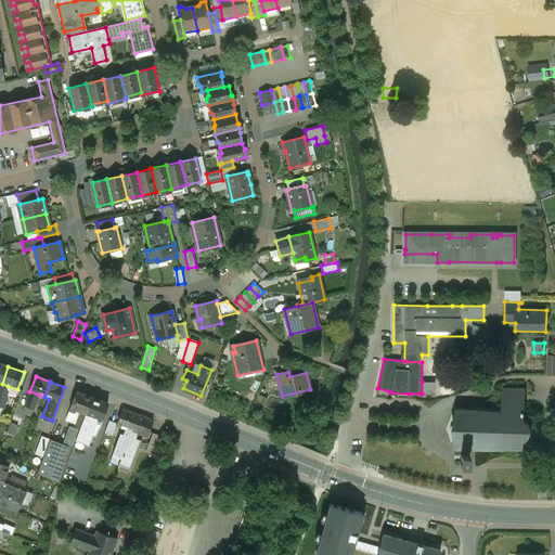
[(435,382),(422,382),(422,394),(421,394),(421,395),(435,395),(435,382)]
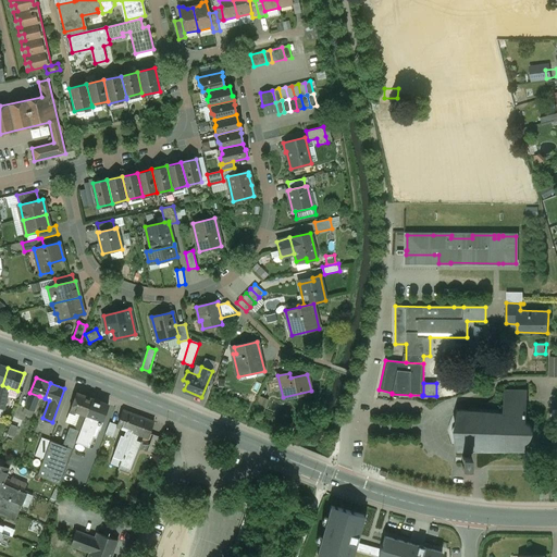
[(528,390),(505,390),(505,412),(500,412),(500,410),(469,408),(468,410),(457,410),(455,417),(460,418),(459,443),(454,443),(456,450),(461,450),(461,455),(461,467),(471,467),(471,455),(470,455),(470,450),(527,450),(527,443),(531,441),(533,437),(534,433),(533,428),(531,424),(527,422),(528,390)]
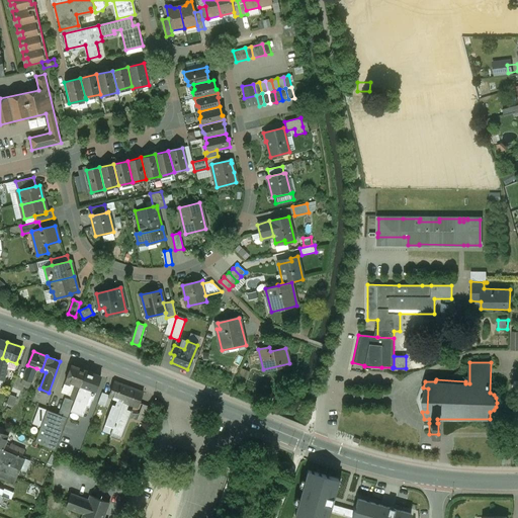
[(36,368),(28,365),(23,378),(25,379),(31,381),(36,368)]
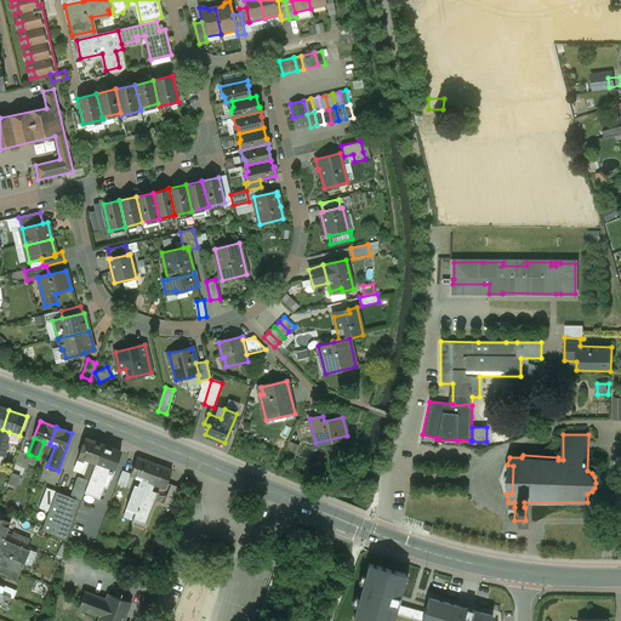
[(102,445),(85,438),(78,459),(84,461),(84,459),(89,460),(96,463),(102,445)]
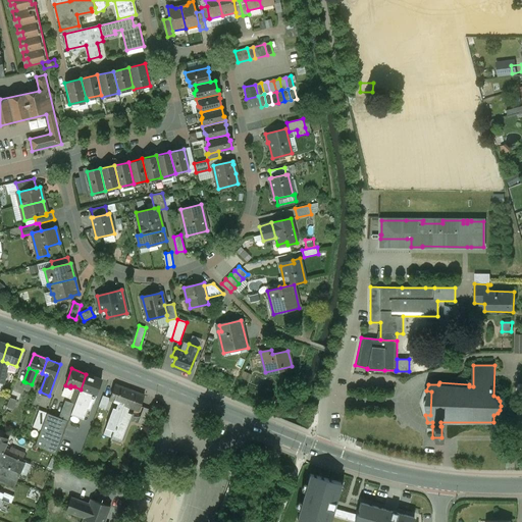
[(101,379),(86,374),(81,389),(95,395),(101,379)]
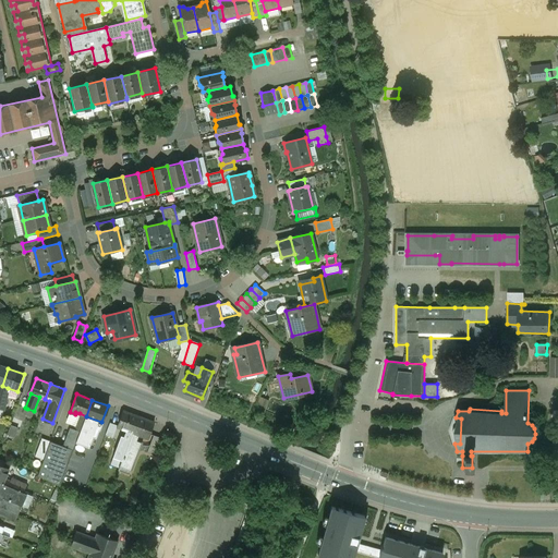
[(120,446),(118,445),(112,458),(113,458),(122,461),(138,416),(123,411),(117,427),(126,432),(120,446)]
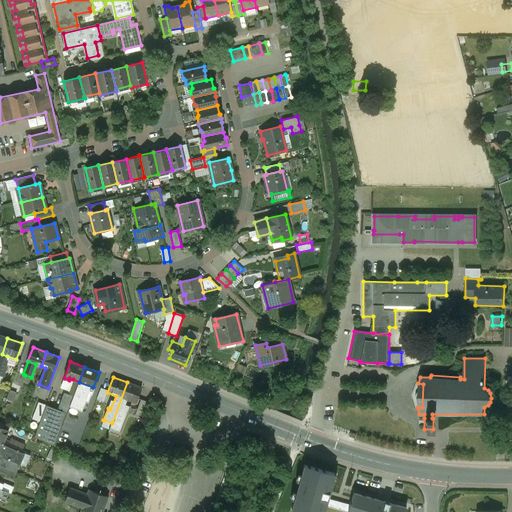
[(73,379),(68,394),(73,396),(79,382),(73,379)]
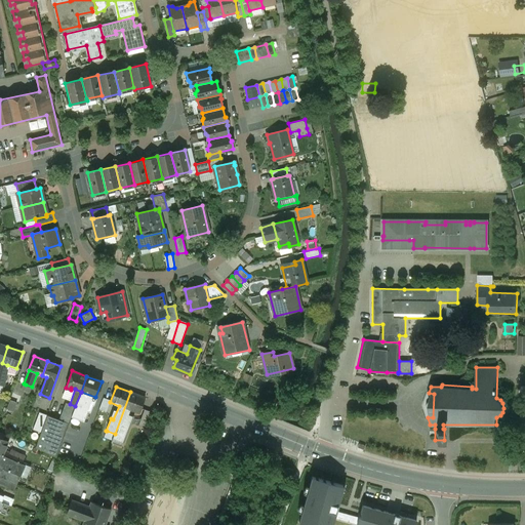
[(95,397),(81,392),(75,406),(81,408),(84,409),(86,414),(87,411),(89,412),(95,397)]
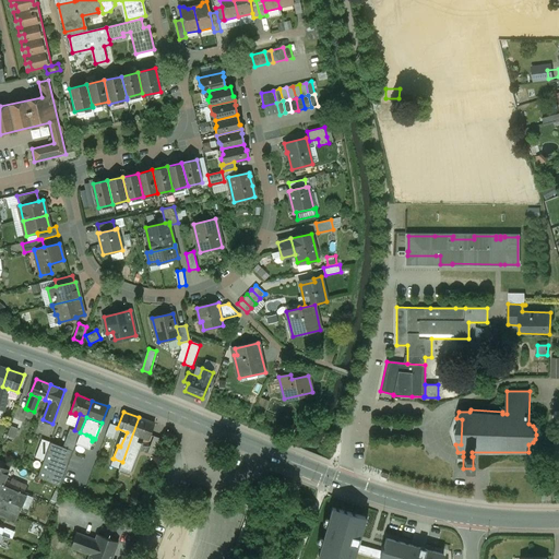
[(122,462),(120,467),(130,472),(140,447),(135,444),(139,437),(149,440),(154,424),(139,417),(122,462)]
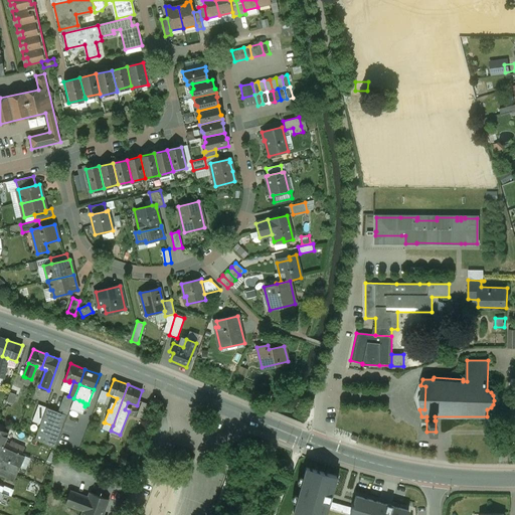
[(424,409),(425,386),(420,385),(417,398),(419,409),(424,409)]
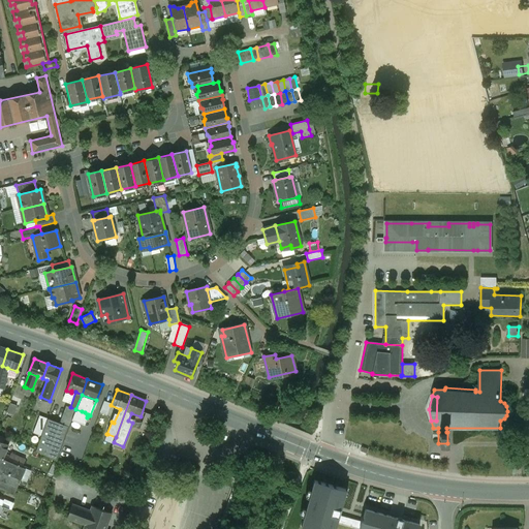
[(14,414),(18,405),(10,403),(8,412),(14,414)]
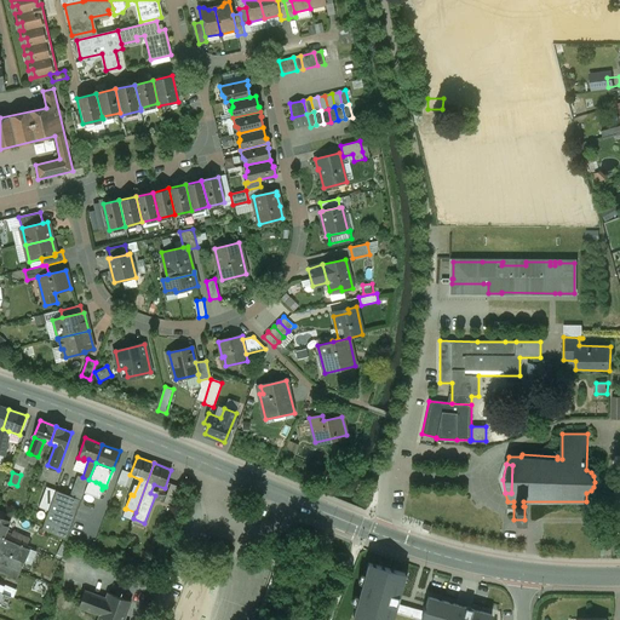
[(76,481),(70,497),(81,501),(81,500),(89,480),(82,477),(80,482),(76,481)]
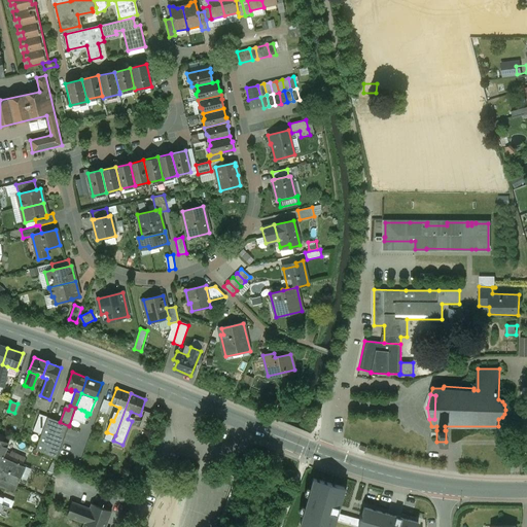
[(81,410),(75,408),(69,425),(80,430),(86,416),(84,411),(81,410)]
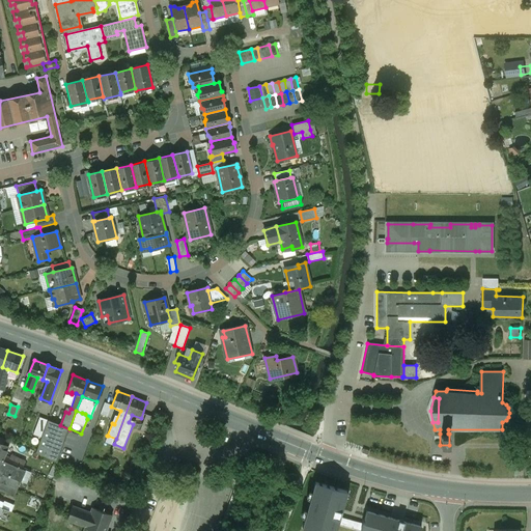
[(154,417),(146,415),(141,427),(149,430),(154,417)]
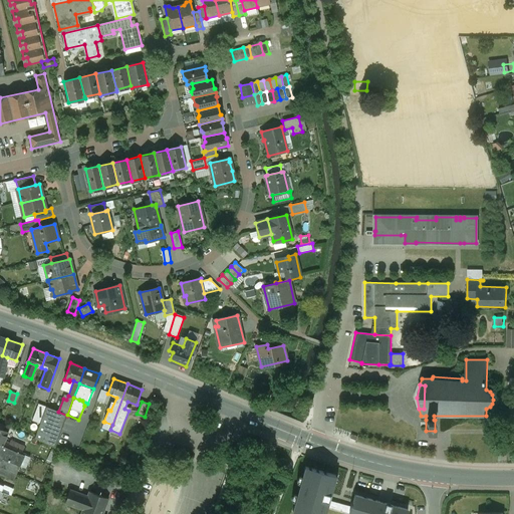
[(38,404),(32,421),(40,424),(46,407),(38,404)]
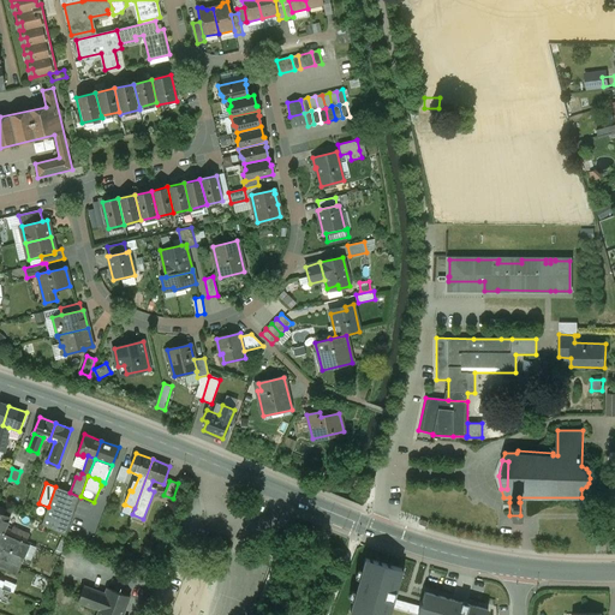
[(48,507),(42,524),(65,535),(81,497),(70,493),(55,487),(48,507)]
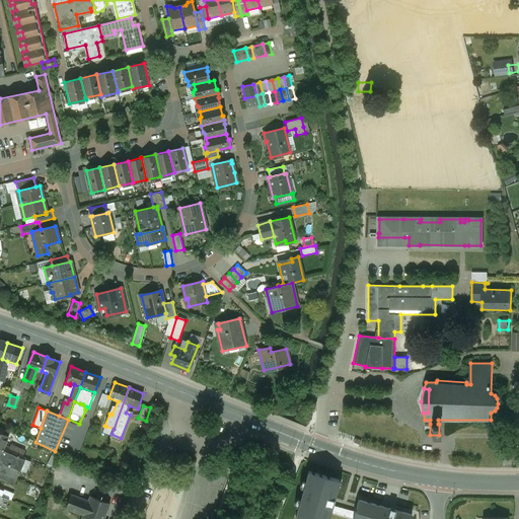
[(55,451),(55,452),(69,459),(77,439),(74,438),(79,424),(68,419),(55,451)]
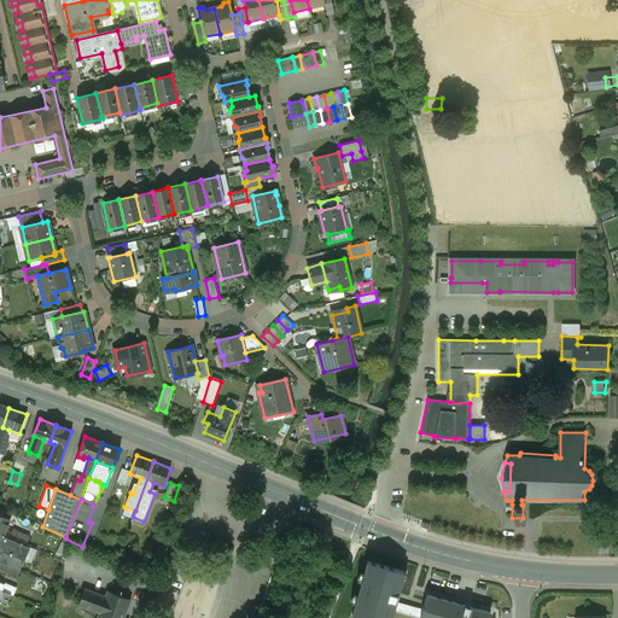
[(135,511),(126,507),(122,516),(132,519),(133,517),(135,511)]
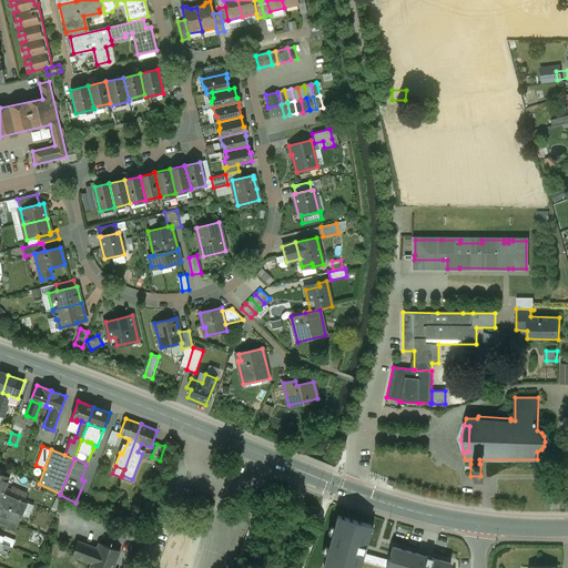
[(9,478),(0,474),(0,490),(3,493),(6,487),(9,478)]
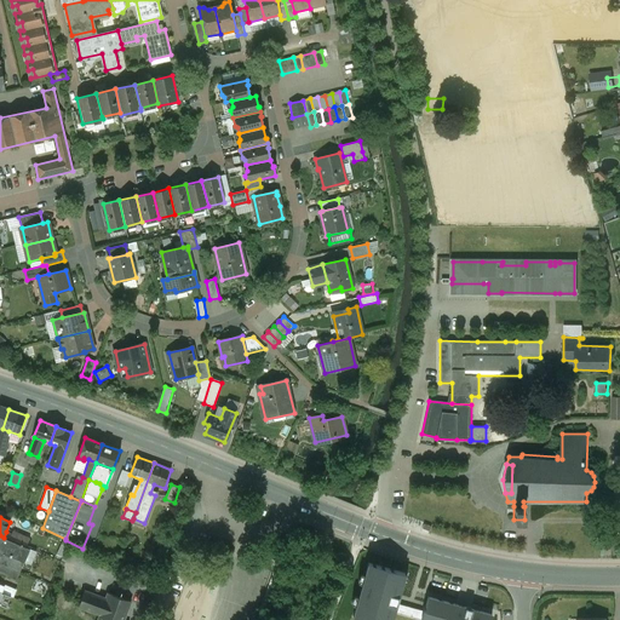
[(30,539),(13,532),(12,534),(6,532),(4,538),(27,547),(30,539)]
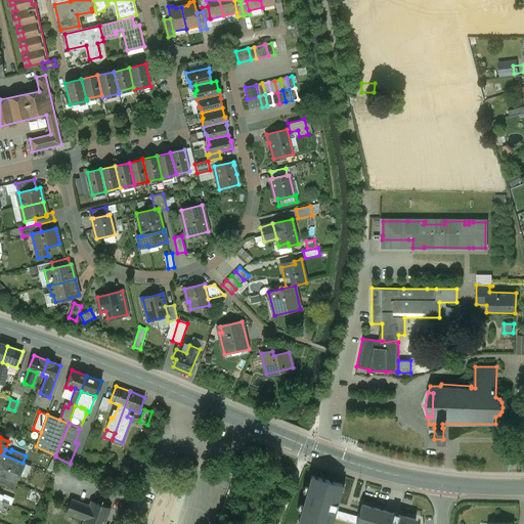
[(0,452),(0,469),(1,469),(2,470),(2,468),(20,475),(25,464),(22,463),(23,463),(3,454),(0,452)]
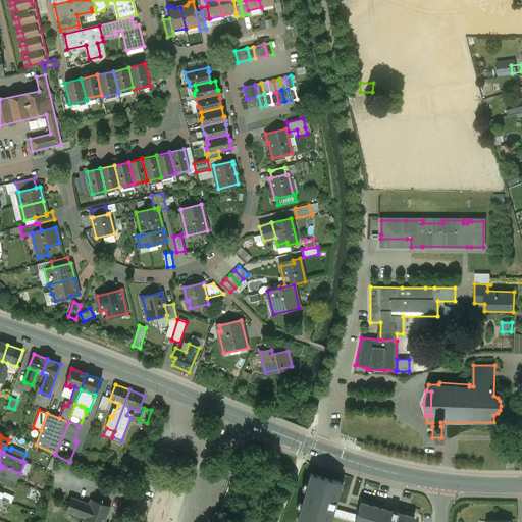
[(20,473),(2,466),(2,468),(1,467),(0,468),(0,474),(16,482),(20,473)]
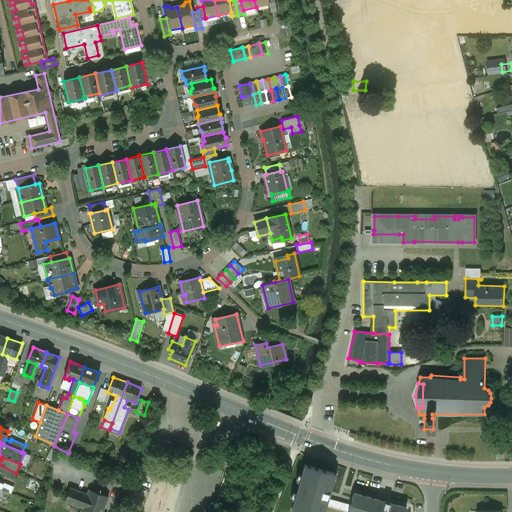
[(16,473),(0,465),(0,474),(13,480),(16,473)]
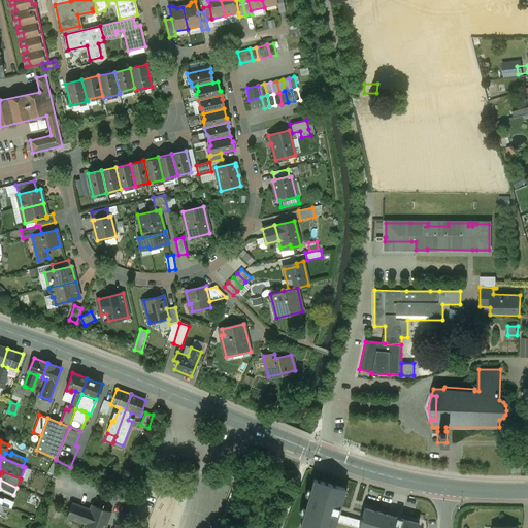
[(344,489),(314,480),(300,525),(309,527),(333,527),(335,522),(337,515),(344,489)]
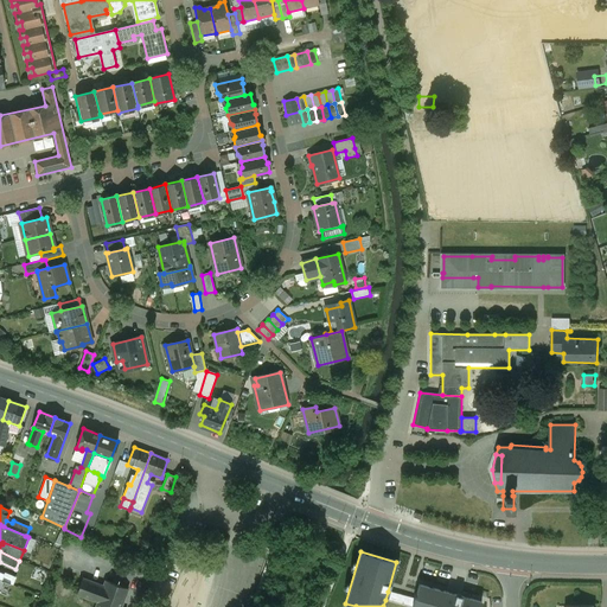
[(106,581),(103,587),(82,579),(76,595),(97,602),(95,606),(121,606),(128,589),(106,581)]
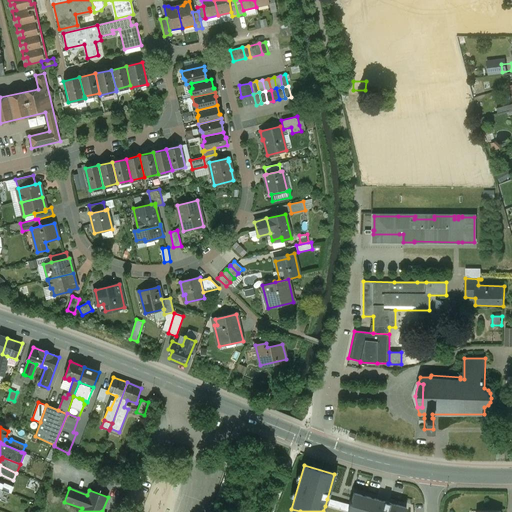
[(404,511),(406,508),(353,493),(350,505),(348,511),(404,511)]
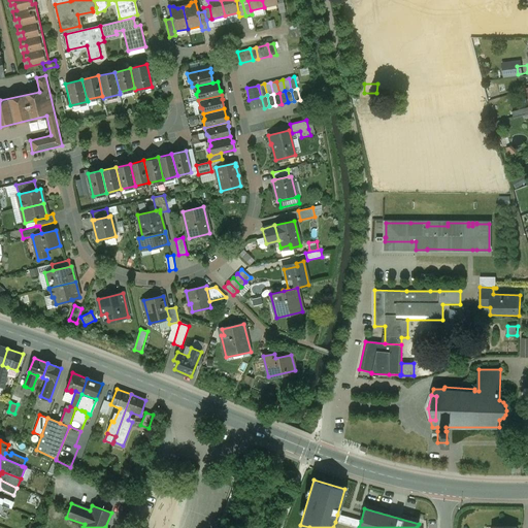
[(359,527),(361,521),(337,515),(335,522),(358,527),(359,527)]
